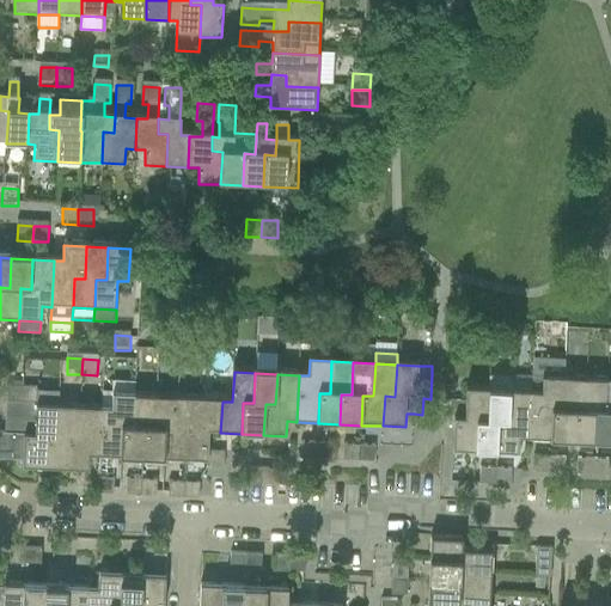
[(532,393),(530,441),(551,442),(554,411),(563,412),(564,380),(543,379),(533,378),(532,378),(532,379),(532,393)]
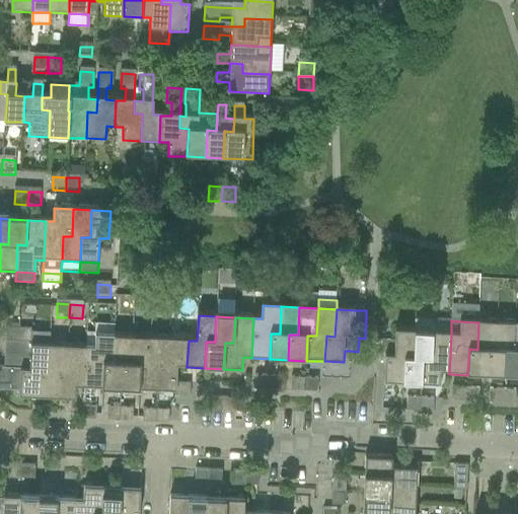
[(497,323),(478,322),(477,350),(469,349),(467,375),(487,376),(488,350),(496,351),(497,323)]
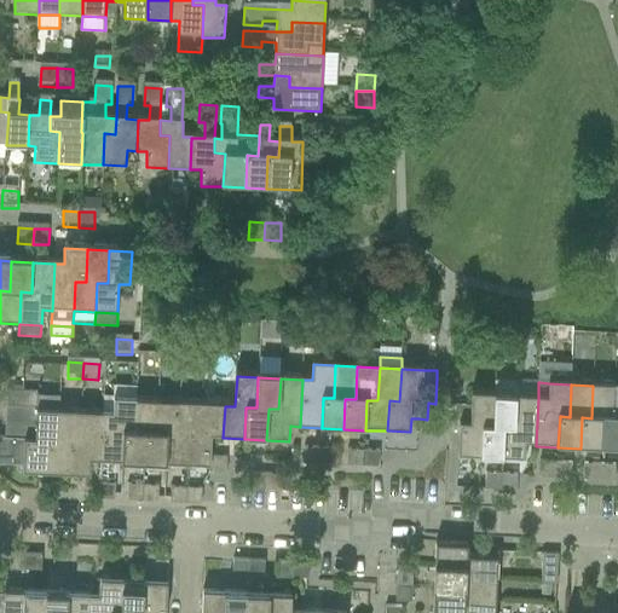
[(614,387),(593,386),(591,418),(582,417),(581,449),(602,449),(604,418),(613,418),(614,387)]
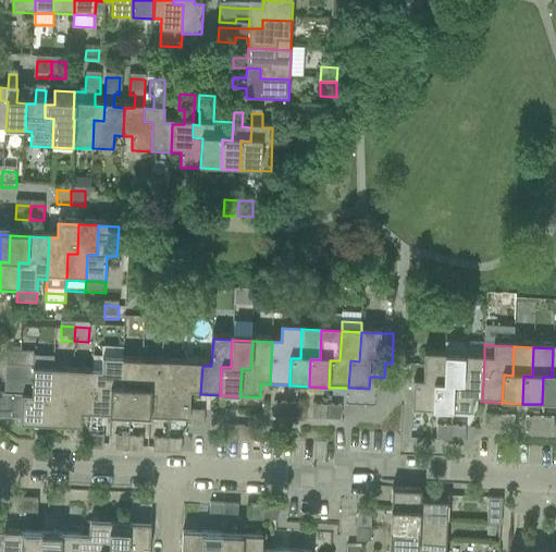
[(555,347),(553,348),(552,377),(543,377),(542,404),(555,405),(555,347)]
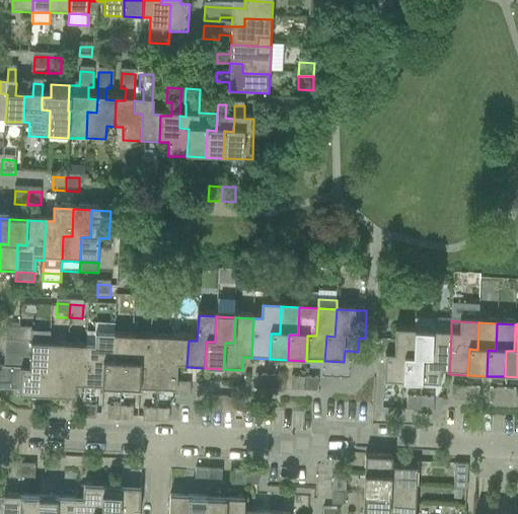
[(86,348),(84,388),(101,389),(103,363),(114,363),(115,337),(115,327),(96,326),(96,336),(87,336),(86,348)]
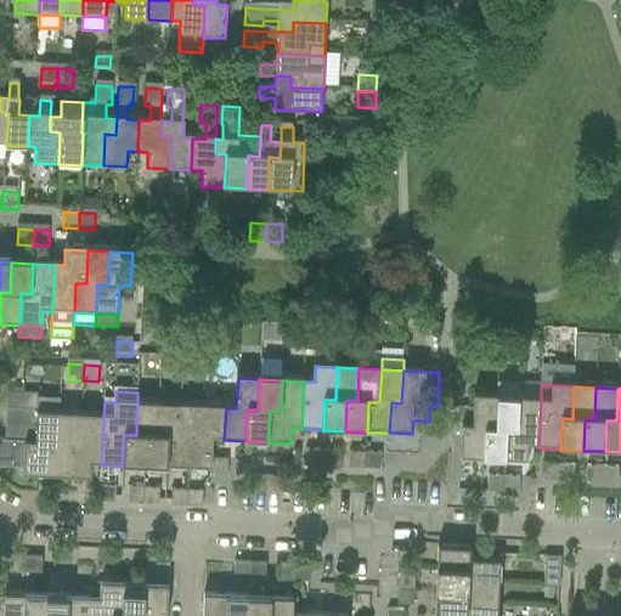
[(7,395),(6,411),(38,413),(38,401),(38,397),(7,395)]
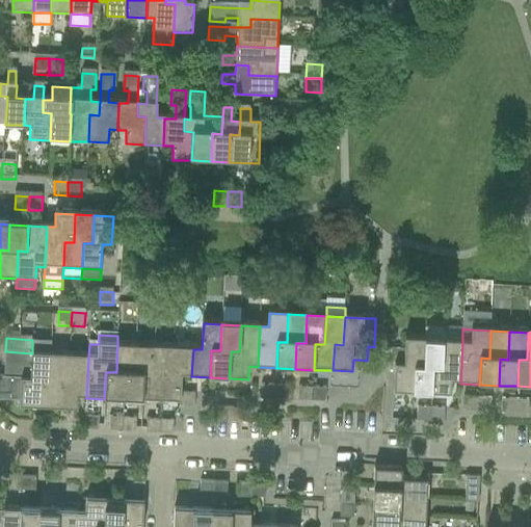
[(392,352),(391,365),(395,365),(394,384),(393,392),(393,393),(394,393),(414,394),(415,366),(424,366),(425,341),(406,340),(405,351),(392,351),(392,352)]
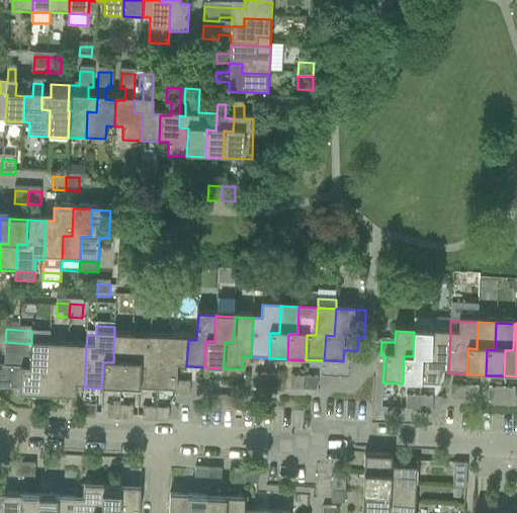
[(403,383),(421,385),(422,357),(431,357),(432,333),(414,332),(413,356),(404,356),(403,383)]
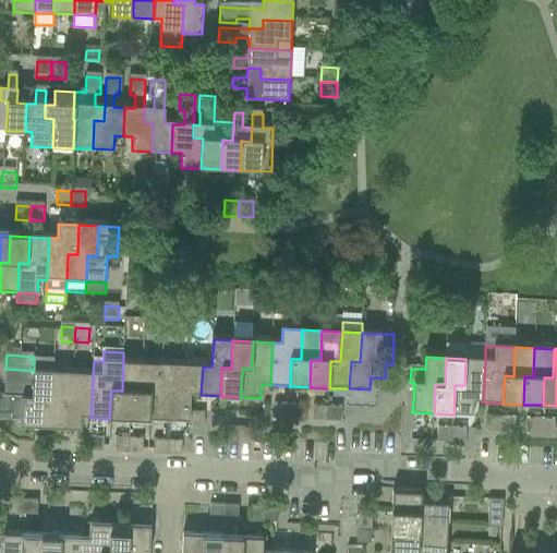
[(455,385),(453,415),(473,416),(473,401),(475,401),(483,403),(485,359),(465,359),(464,385),(455,385)]
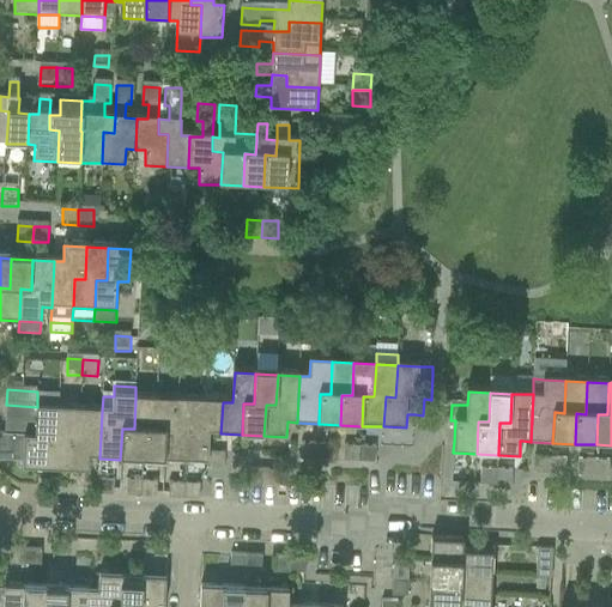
[(0,436),(0,462),(23,463),(23,469),(46,471),(47,438),(58,439),(59,410),(59,396),(37,395),(37,407),(36,423),(5,420),(5,436),(0,436)]
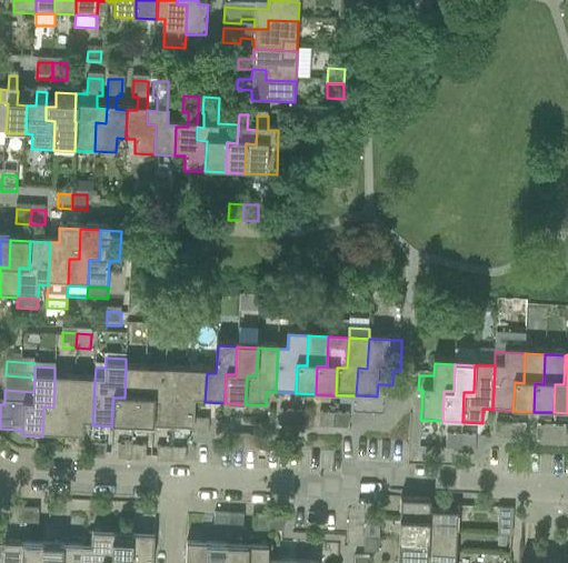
[(146,370),(126,369),(125,398),(113,398),(111,426),(131,428),(133,399),(145,399),(146,370)]
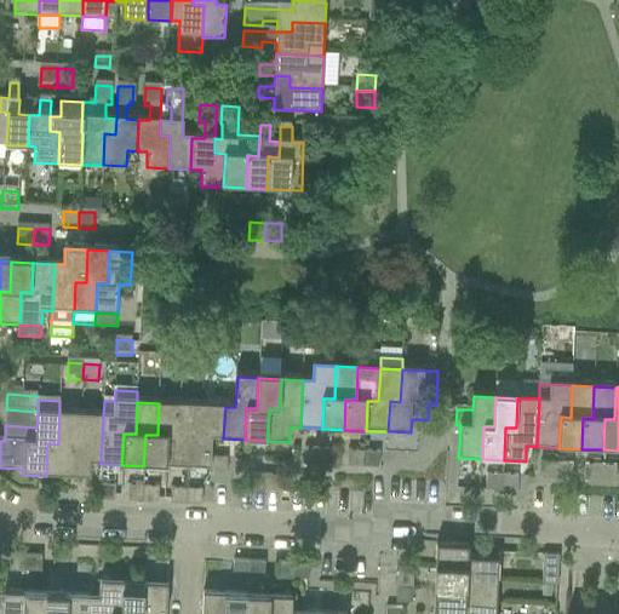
[(181,405),(159,403),(158,435),(145,435),(143,466),(166,468),(167,436),(179,436),(181,405)]
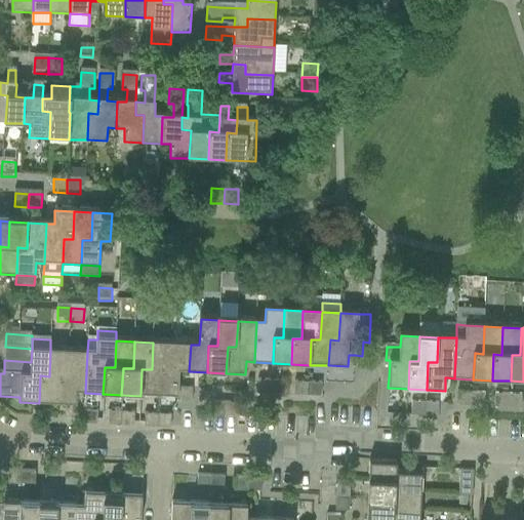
[(171,344),(153,343),(152,369),(142,369),(140,396),(159,396),(160,370),(170,370),(171,344)]
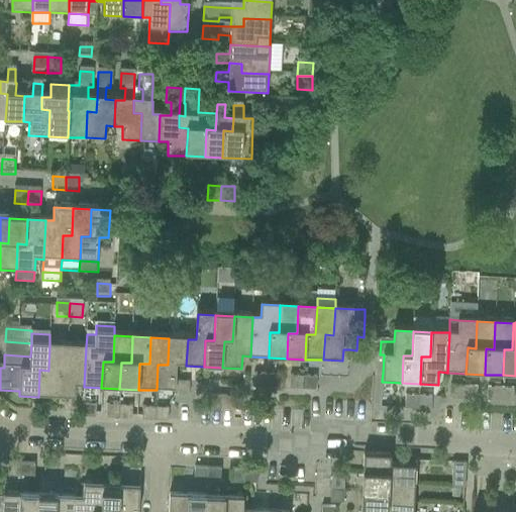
[(188,339),(169,338),(168,365),(158,365),(157,390),(176,391),(176,397),(189,398),(190,384),(177,384),(178,366),(186,366),(188,339)]
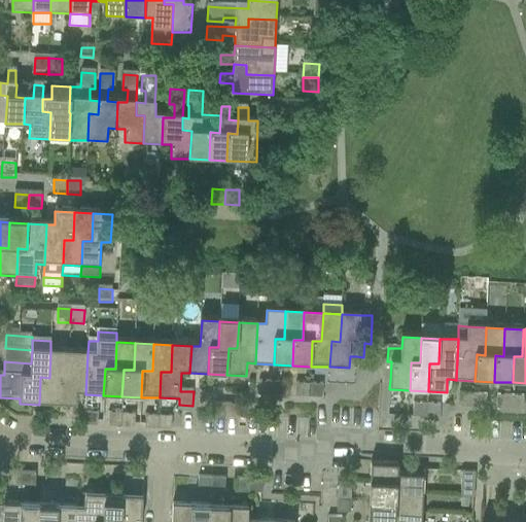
[(5,348),(4,361),(31,363),(32,350),(5,348)]
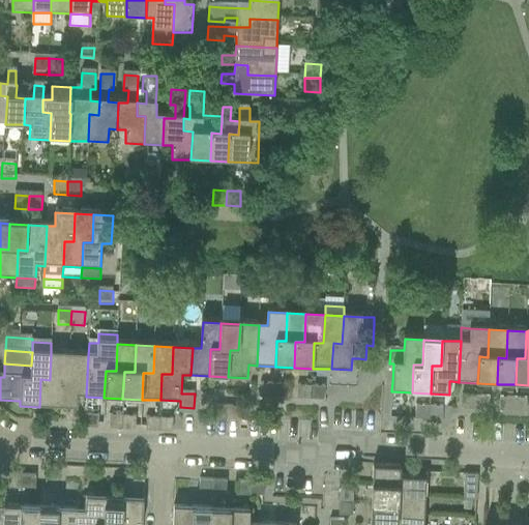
[(39,407),(58,408),(59,380),(68,381),(69,355),(51,354),(50,380),(40,379),(39,407)]
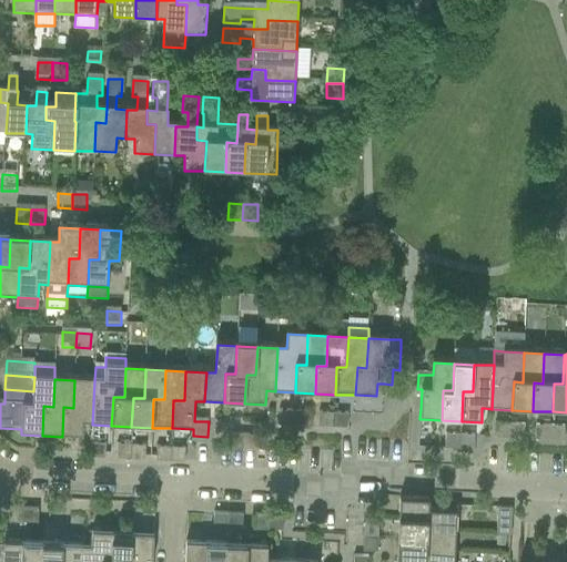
[(63,407),(62,437),(82,438),(83,423),(88,425),(92,425),(94,380),(88,380),(74,380),(73,408),(63,407)]
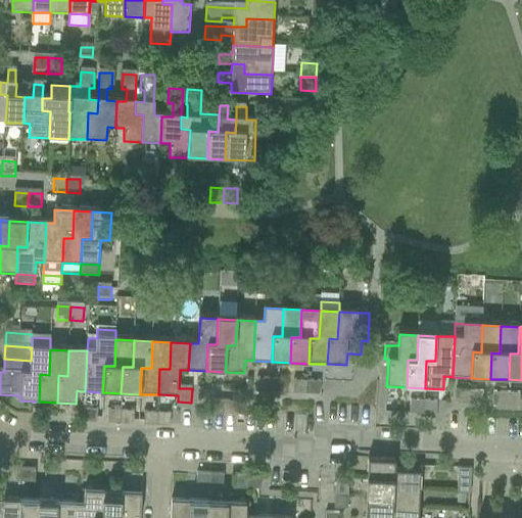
[(256,394),(270,395),(271,382),(257,381),(256,394)]
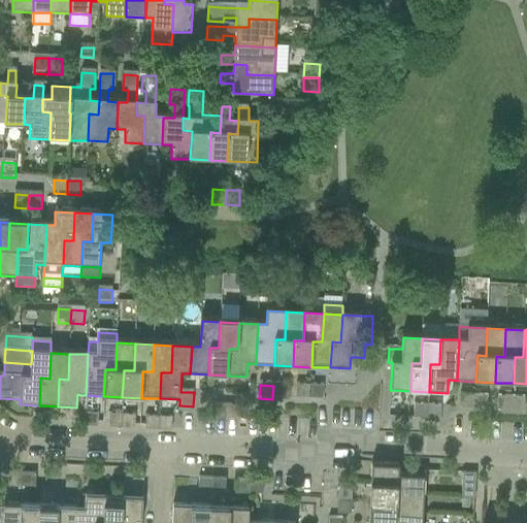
[(273,386),(272,399),(286,399),(286,386),(273,386)]
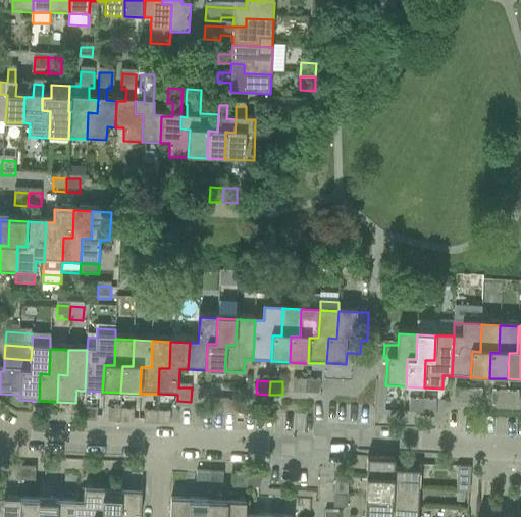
[(293,396),(306,397),(307,382),(294,382),(293,396)]
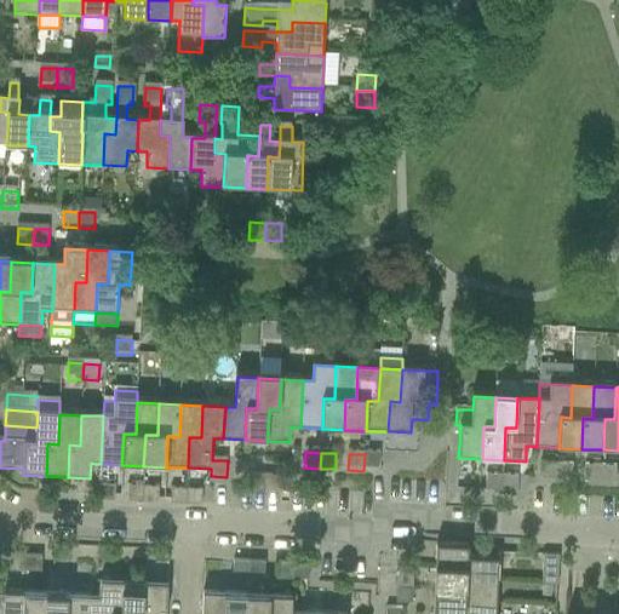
[(365,454),(364,471),(379,471),(380,455),(365,454)]
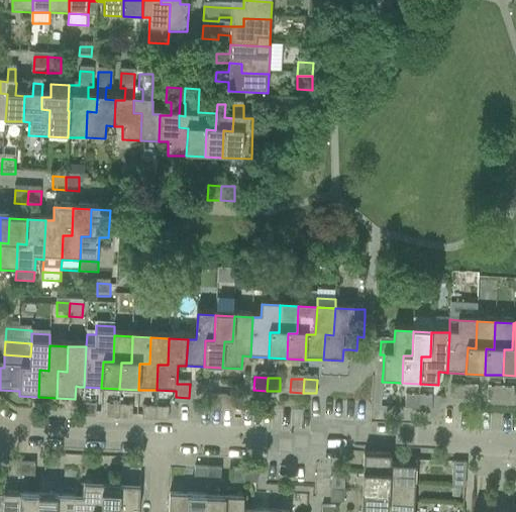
[(451,389),(450,402),(452,402),(463,402),(465,390),(451,389)]
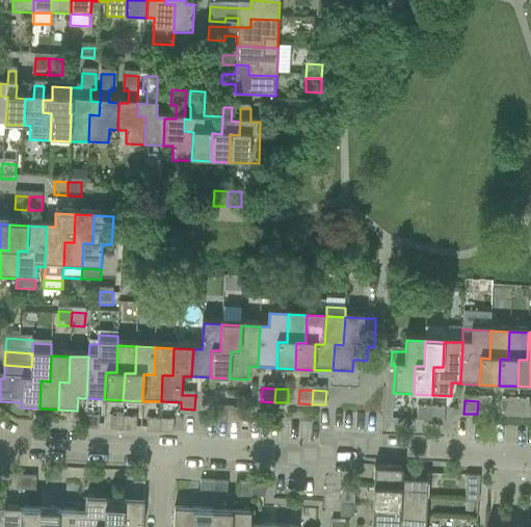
[(478,401),(477,414),(479,415),(490,415),(492,401),(478,401)]
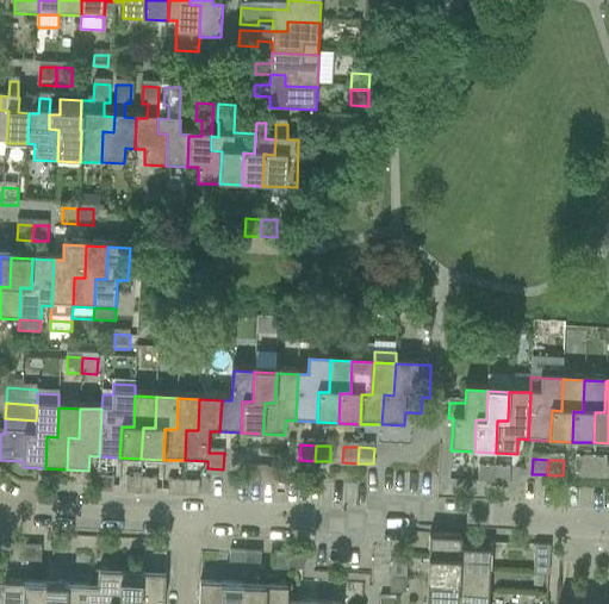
[(576,461),(575,477),(576,477),(590,477),(591,462),(576,461)]
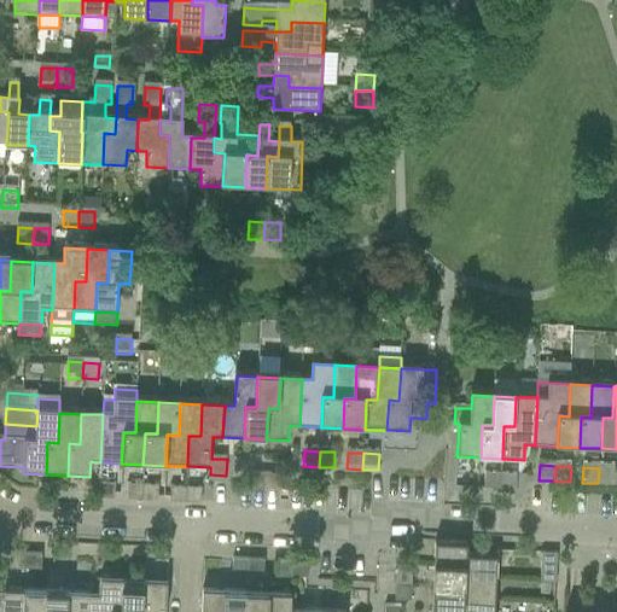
[(599,468),(598,483),(600,483),(613,484),(613,476),(615,468),(599,468)]
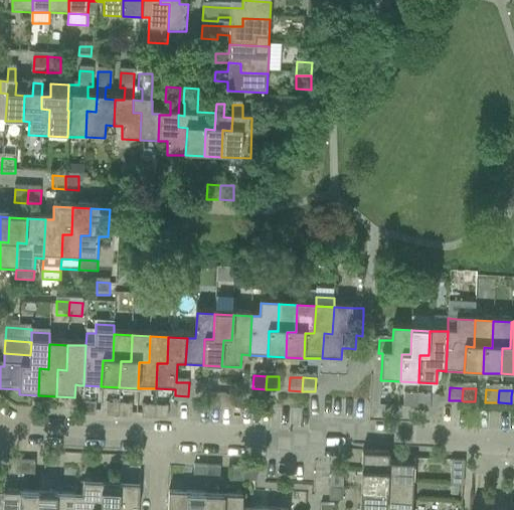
[(206,410),(219,410),(220,398),(207,397),(206,410)]
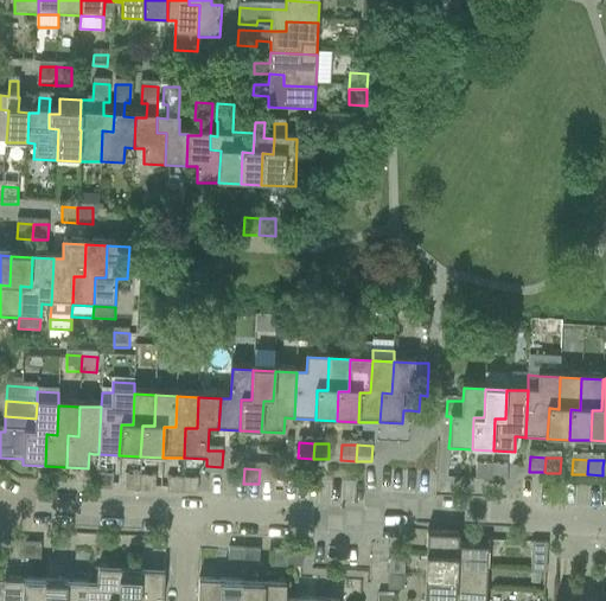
[(477,468),(476,484),(491,484),(491,470),(477,468)]
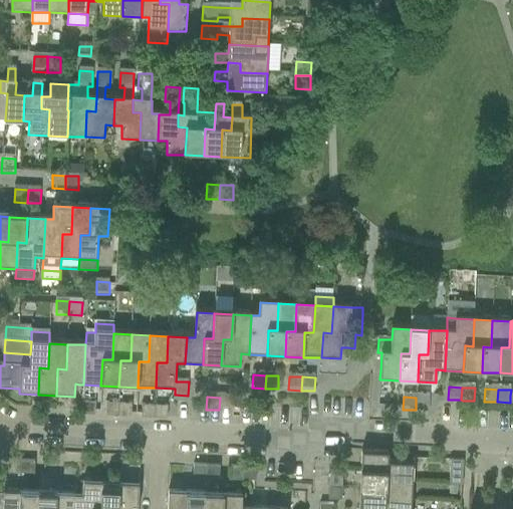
[(220,398),(219,410),(232,411),(233,398),(220,398)]
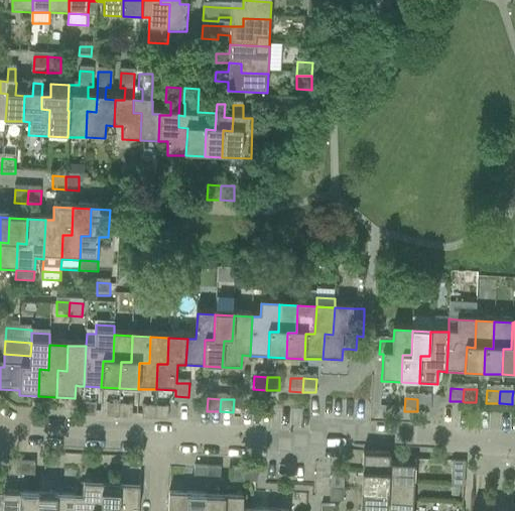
[(417,399),(417,411),(430,412),(430,400),(430,399),(417,399)]
